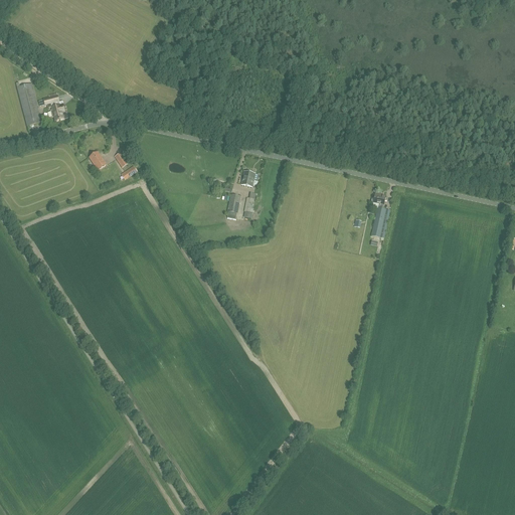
[(17,88),(27,127),(42,123),(32,83),(17,88)]
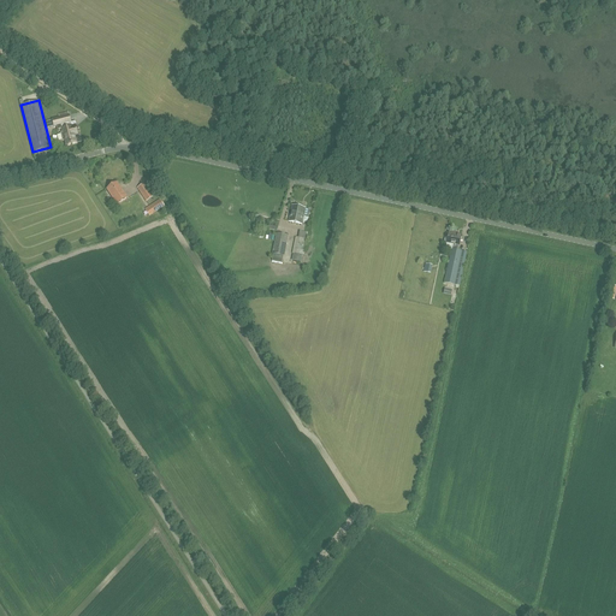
[(54,126),(61,125),(61,123),(70,120),(67,112),(59,114),(59,118),(52,119),(54,126)]
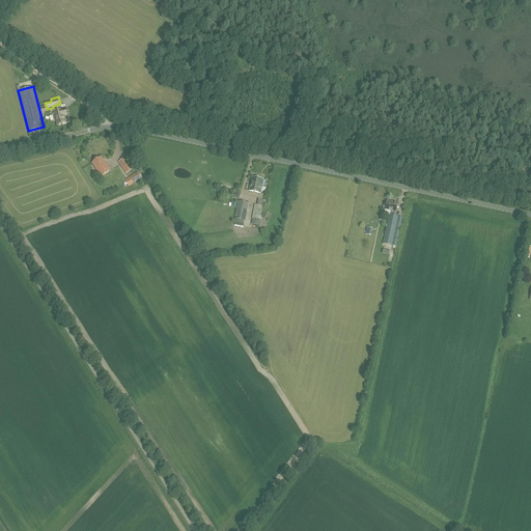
[(60,104),(53,106),(54,112),(56,112),(57,114),(59,113),(59,115),(60,115),(61,120),(64,119),(64,116),(67,116),(65,109),(62,109),(61,109),(60,104)]
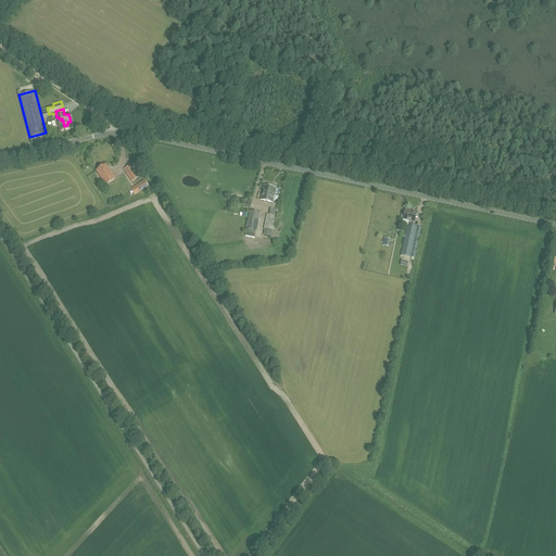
[(58,119),(55,119),(55,121),(57,126),(58,127),(59,126),(60,131),(68,129),(67,125),(64,126),(63,121),(62,121),(62,118),(60,119),(59,117),(57,117),(58,119)]
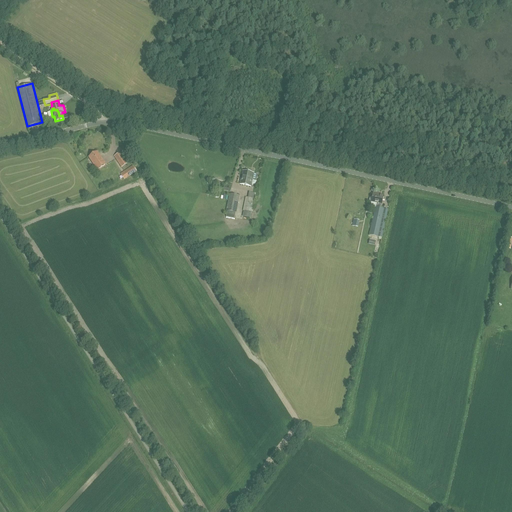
[(98,170),(106,164),(97,152),(89,157),(98,170)]
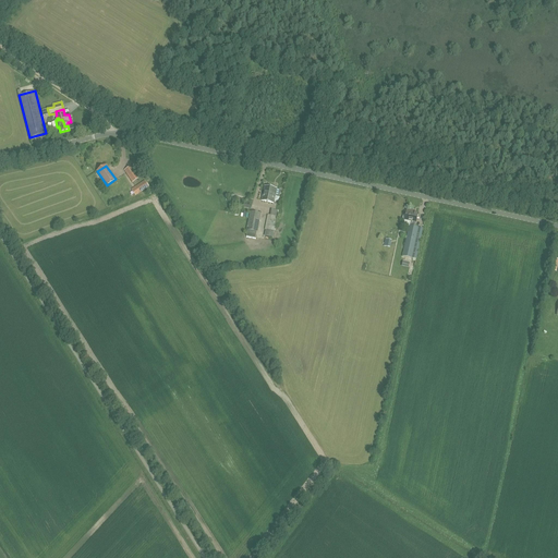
[(124,170),(131,180),(132,182),(140,178),(131,166),(124,170)]
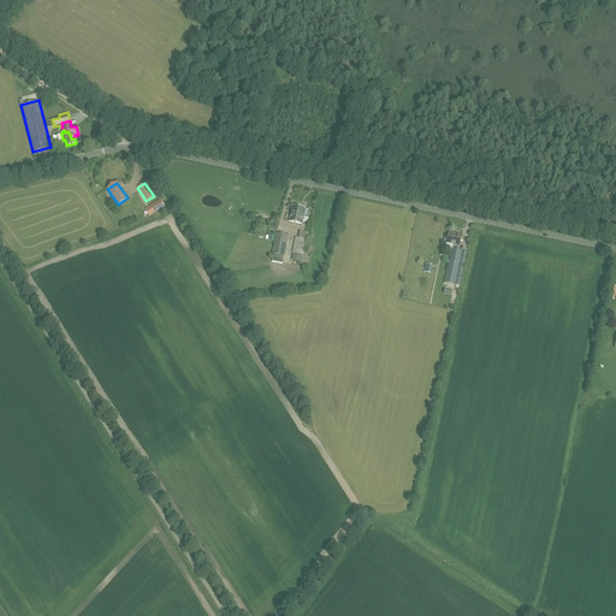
[(165,206),(160,200),(149,206),(154,213),(165,206)]
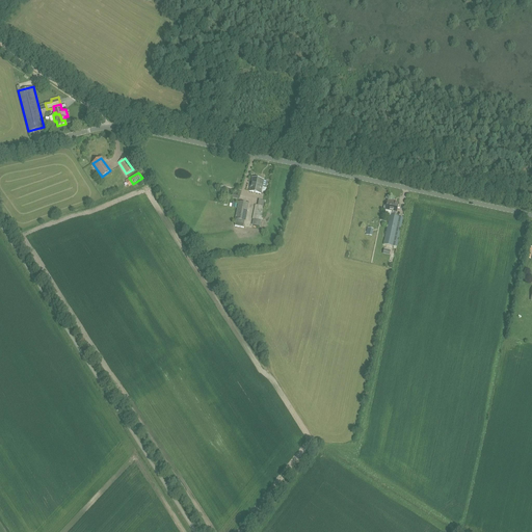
[(266,181),(262,180),(262,179),(262,178),(260,178),(259,178),(259,179),(253,178),(249,191),(261,193),(262,186),(264,187),(267,184),(267,182),(266,181)]
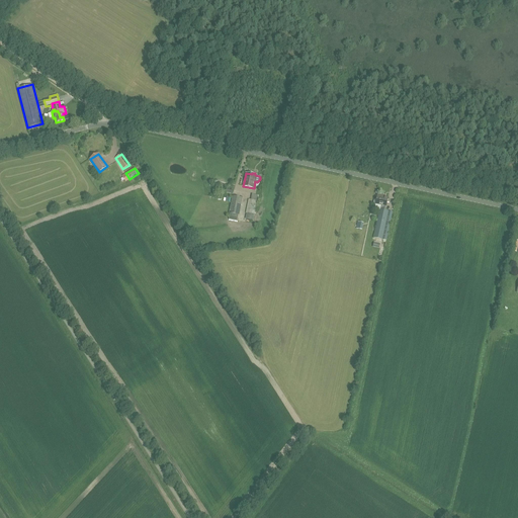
[(374,200),(373,204),(381,205),(380,209),(373,238),(386,241),(393,212),(385,210),(386,206),(389,198),(383,197),(383,198),(382,197),(382,195),(377,194),(376,200),(374,200)]
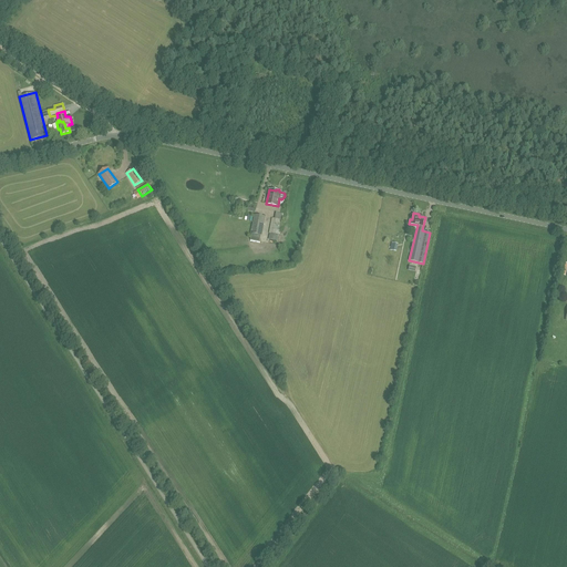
[(266,217),(255,215),(250,234),(263,236),(266,217)]
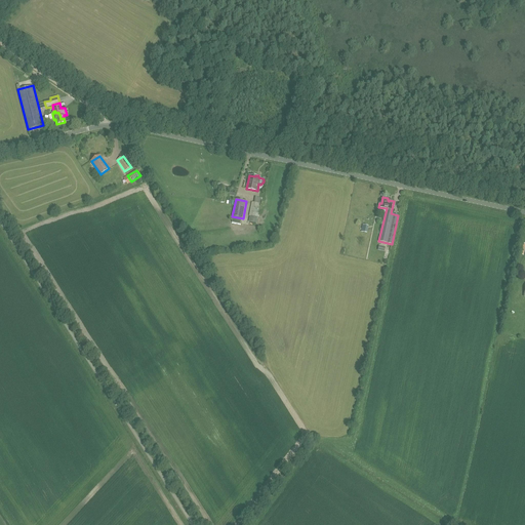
[(260,204),(253,202),(252,202),(249,216),(258,217),(260,204)]
